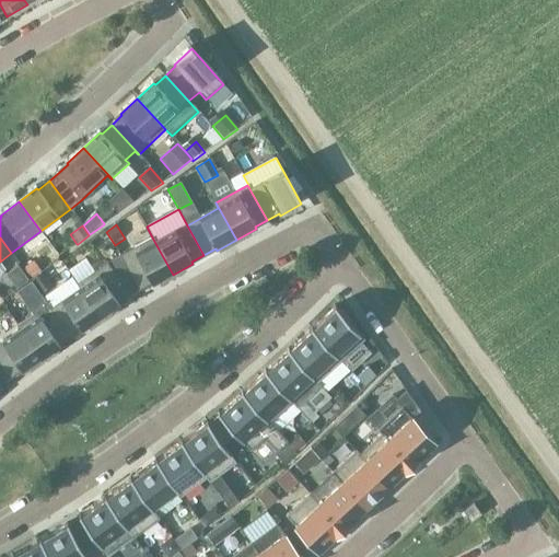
[(120,256),(140,291),(152,285),(153,286),(173,275),(152,238),(120,256)]
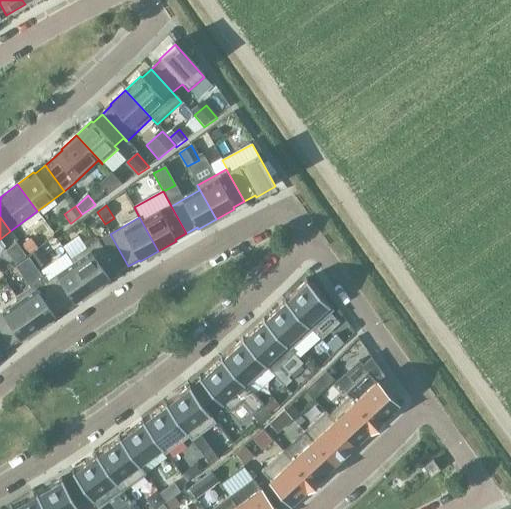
[(98,241),(86,249),(78,238),(63,248),(71,260),(93,292),(110,280),(109,278),(120,271),(128,266),(110,234),(98,241)]
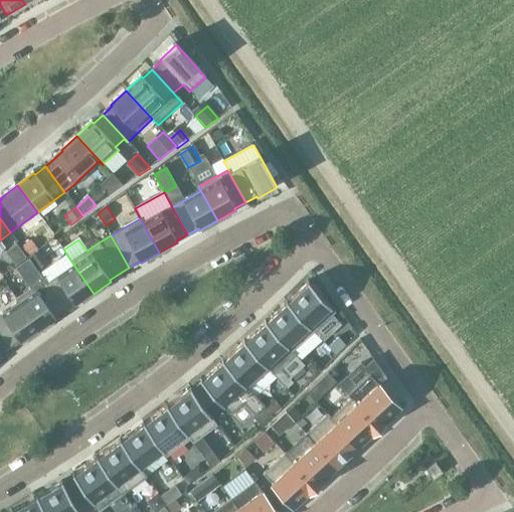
[(38,250),(31,240),(21,247),(29,258),(38,250)]
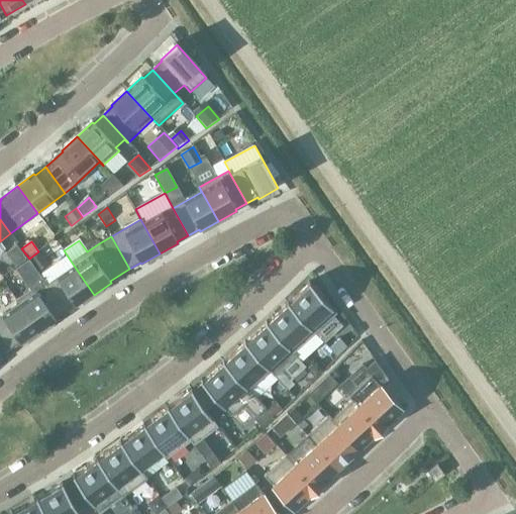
[(26,260),(17,246),(6,254),(15,268),(26,260)]
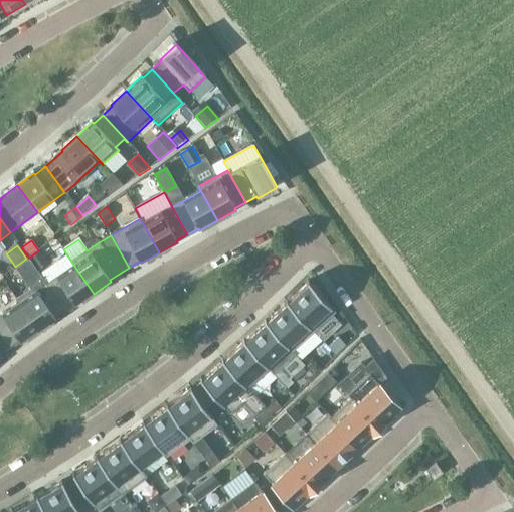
[(39,251),(29,259),(38,271),(47,264),(39,251)]
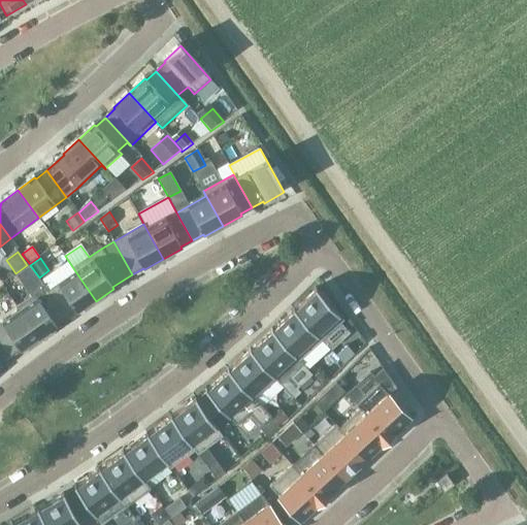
[(44,288),(66,319),(76,312),(78,314),(96,301),(73,268),(72,268),(75,272),(48,291),(45,287),(44,288)]
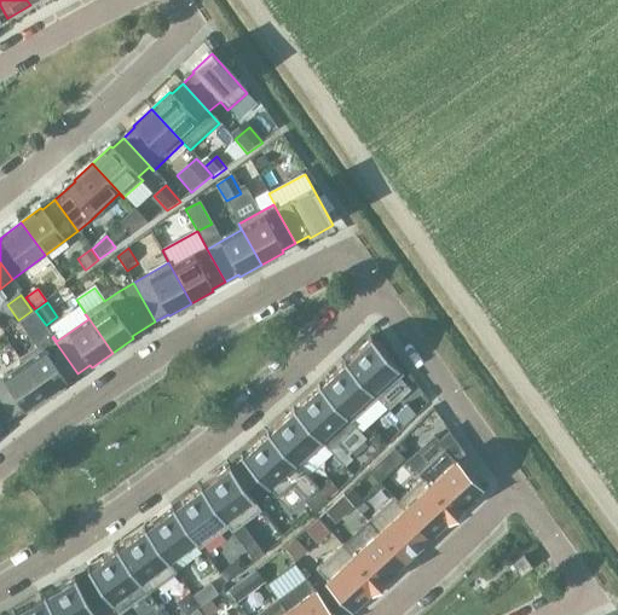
[(19,360),(46,399),(67,384),(65,382),(78,373),(52,337),(19,360)]
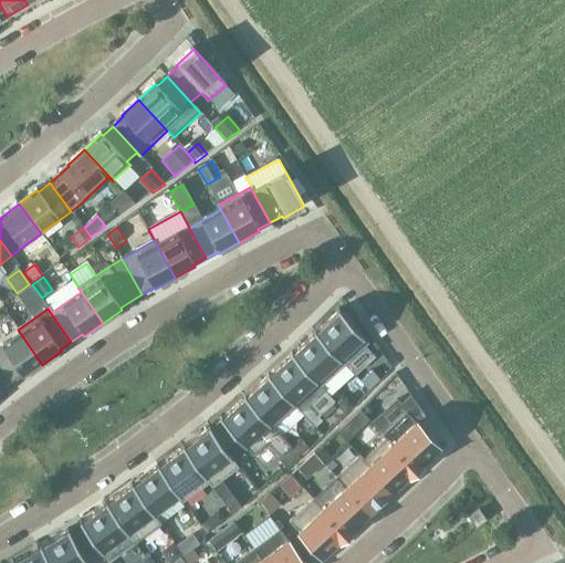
[(315,333),(314,333),(345,366),(369,344),(353,326),(354,325),(344,315),(343,316),(338,311),(337,312),(338,313),(316,334),(315,333)]
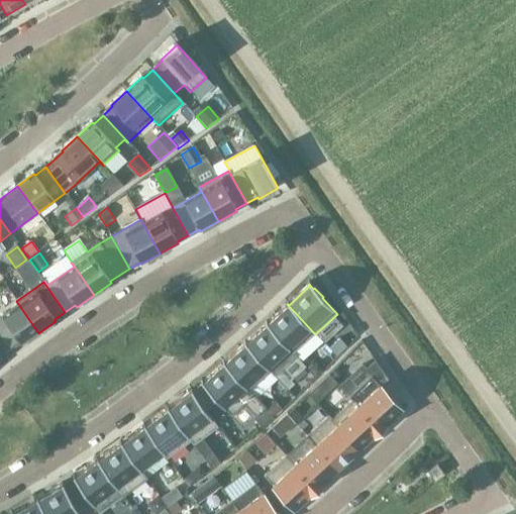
[(0,317),(0,354),(2,356),(9,350),(20,343),(21,344),(38,333),(16,301),(15,301),(18,305),(0,317)]
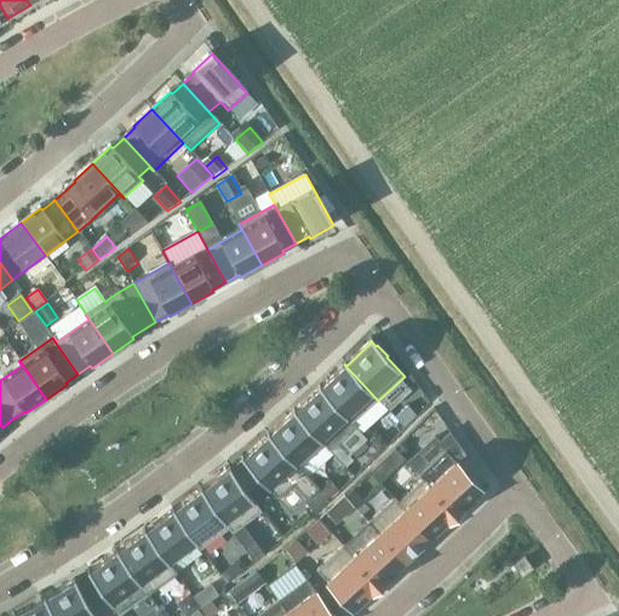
[(320,387),(319,389),(351,425),(378,401),(344,364),(344,366),(345,367),(321,389),(320,387)]
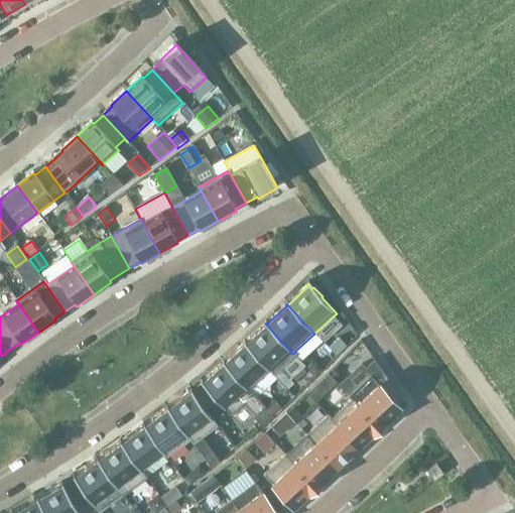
[(245,343),(244,343),(267,369),(274,376),(296,357),(292,354),(265,324),(265,325),(245,344),(245,343)]
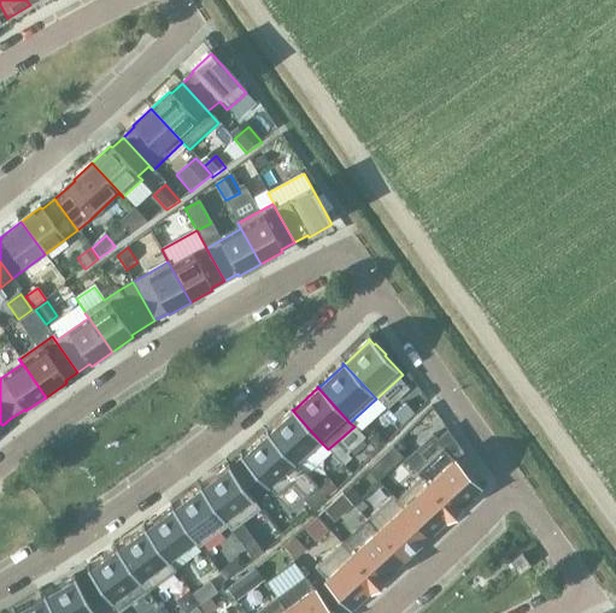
[(393,417),(403,428),(405,425),(415,414),(405,405),(393,417)]
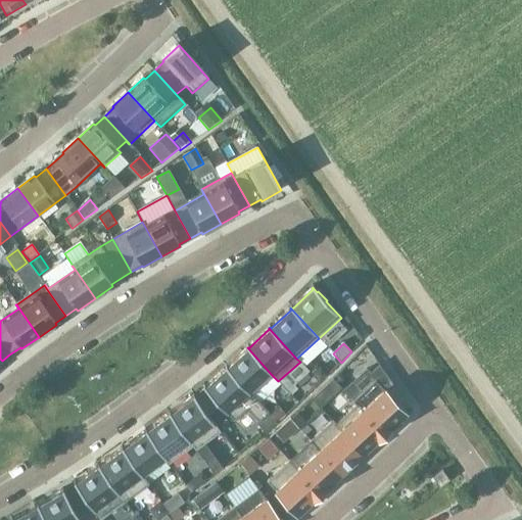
[(226,367),(226,368),(248,392),(249,392),(270,373),(271,374),(247,347),(246,348),(247,349),(227,368),(226,367)]
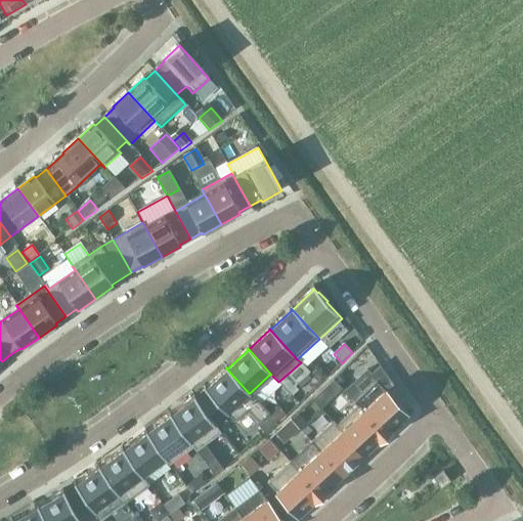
[(205,388),(204,389),(234,423),(247,435),(260,424),(269,415),(249,393),(226,368),(225,368),(226,370),(206,389),(205,388)]
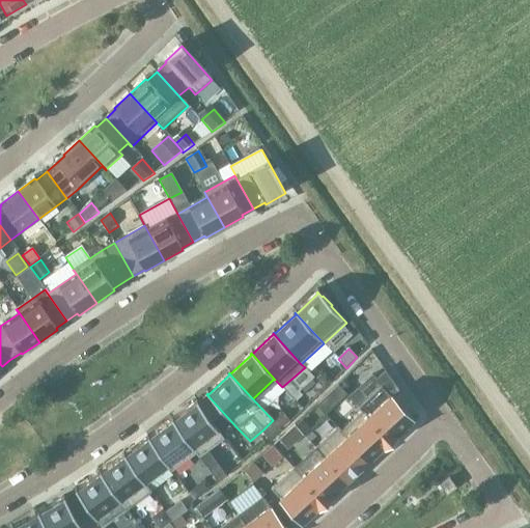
[(316,380),(326,389),(333,382),(329,377),(321,377),(316,380)]
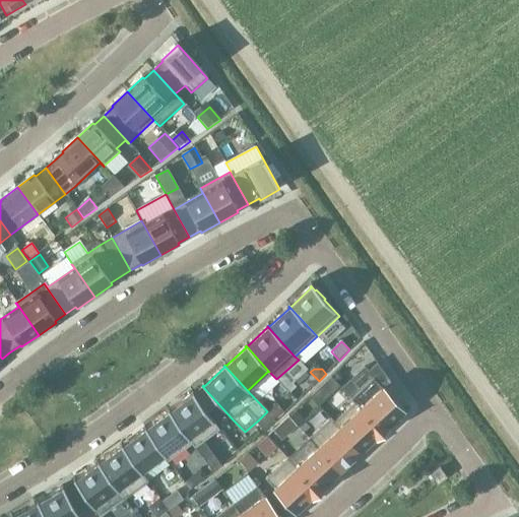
[(321,388),(328,396),(329,397),(339,387),(332,378),(331,378),(321,388)]
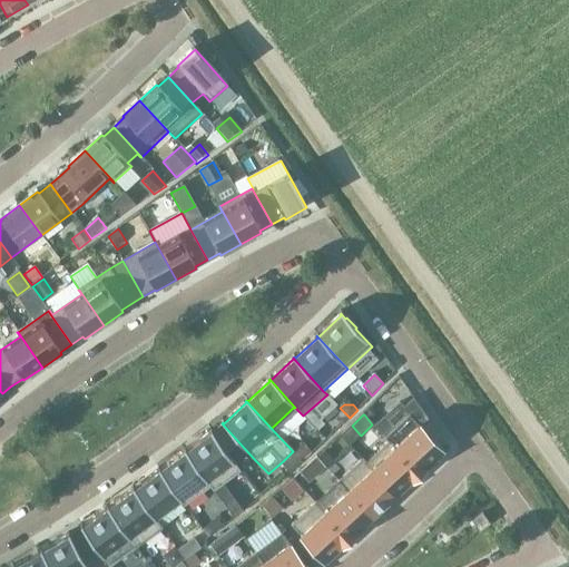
[(427,469),(425,468),(443,451),(440,448),(441,447),(431,437),(430,438),(410,416),(385,438),(420,476),(427,469)]
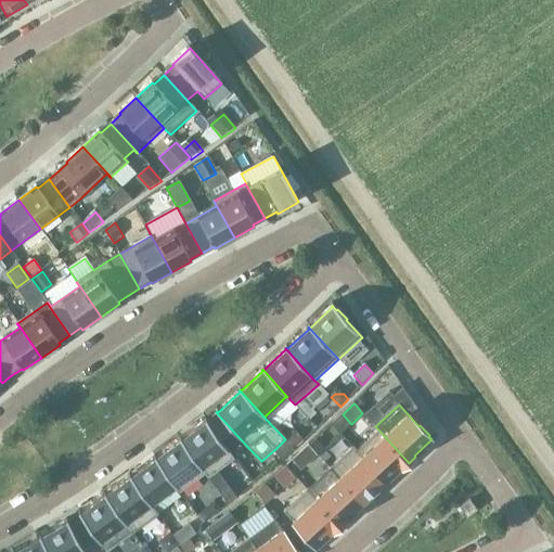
[(180,438),(180,439),(205,474),(208,478),(234,460),(206,420),(204,421),(205,422),(181,439),(180,438)]
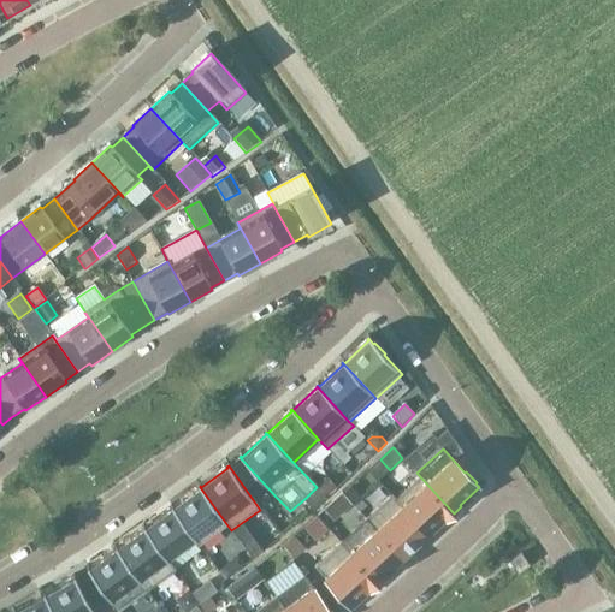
[(427,535),(445,520),(447,521),(454,514),(417,473),(415,474),(420,477),(396,500),(392,495),(391,497),(427,535)]
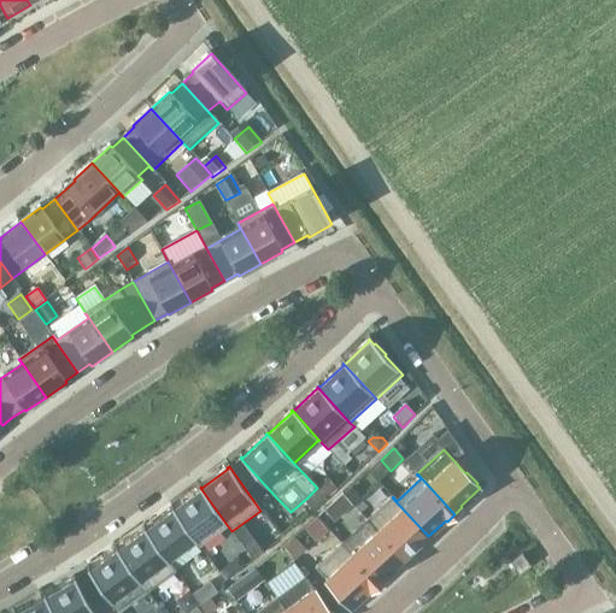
[(317,488),(327,500),(329,497),(338,490),(338,489),(328,478),(317,488)]
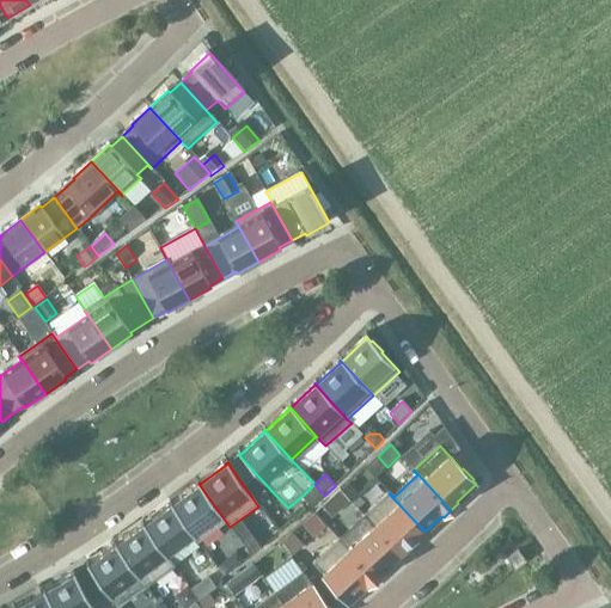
[(349,483),(340,492),(349,503),(359,493),(349,484),(349,483)]
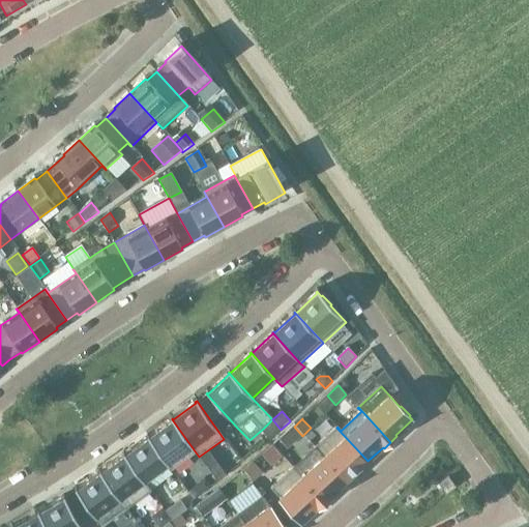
[(148,436),(147,437),(168,465),(172,470),(196,454),(196,452),(172,419),(171,419),(172,420),(149,437),(148,436)]
